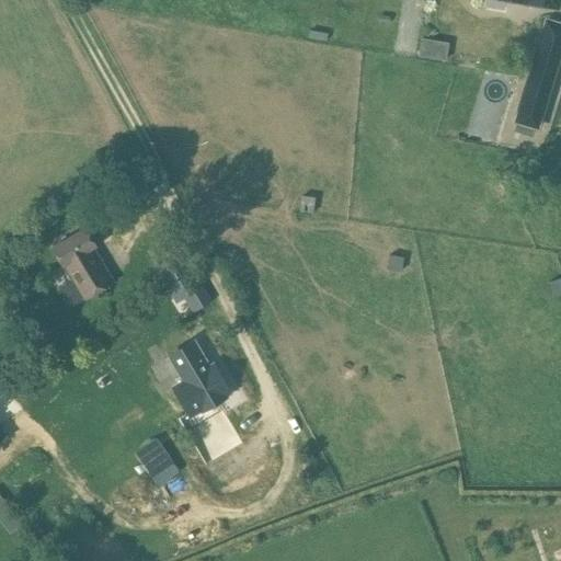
[(484,0),(483,10),(506,13),(508,0),(558,9),(558,0),(484,0)]
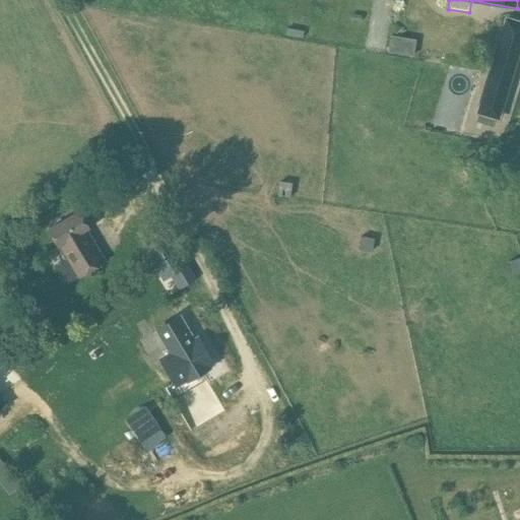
[(500,120),(519,52),(519,19),(505,15),(475,113),(500,120)]
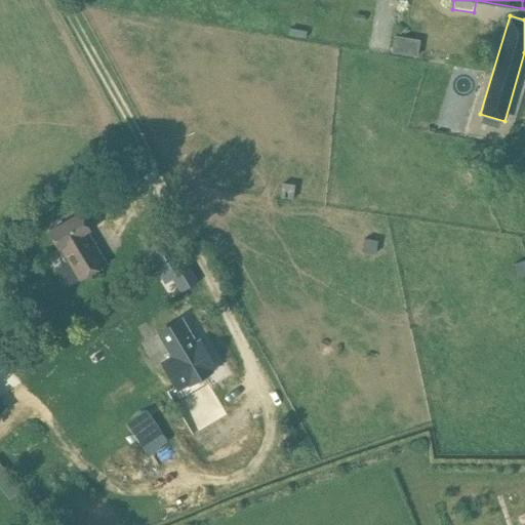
[(398,36),(397,53),(420,54),(420,37),(398,36)]
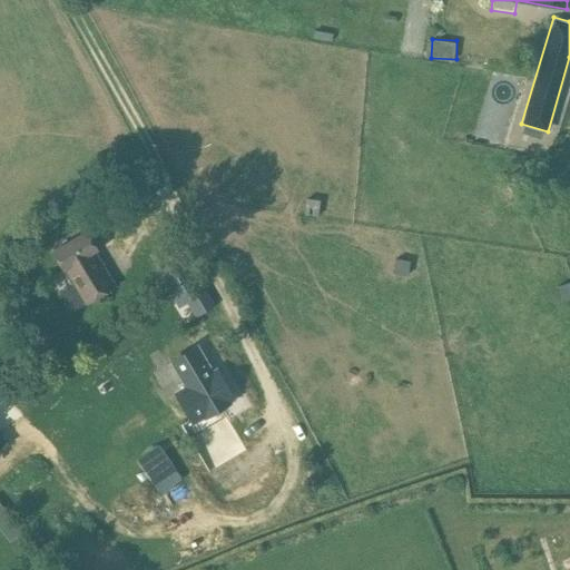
[(98,249),(87,232),(51,254),(64,272),(70,267),(90,300),(114,285),(94,253),(98,249)]
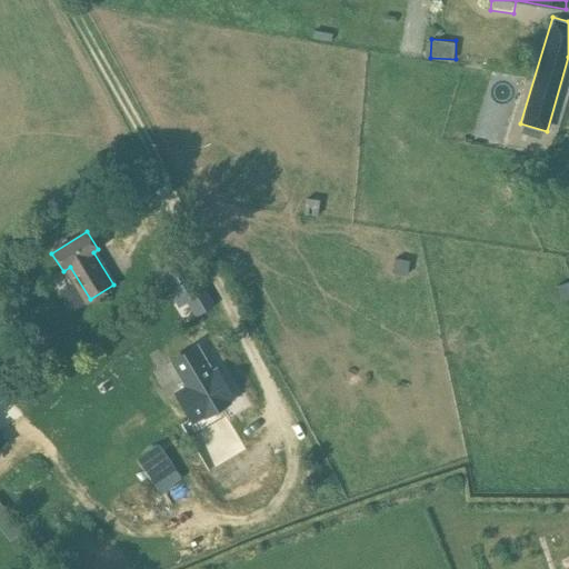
[(178,307),(196,299),(179,260),(162,267),(178,307)]
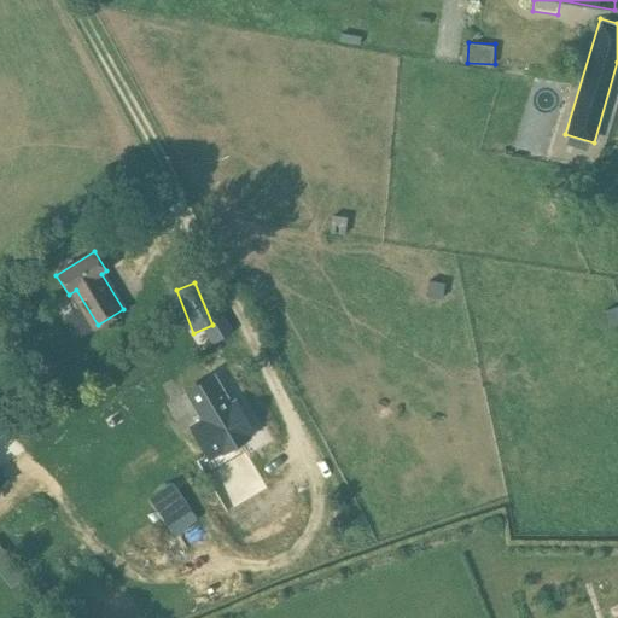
[(192,427),(210,456),(251,432),(233,403),(229,406),(213,378),(187,392),(204,420),(192,427)]
